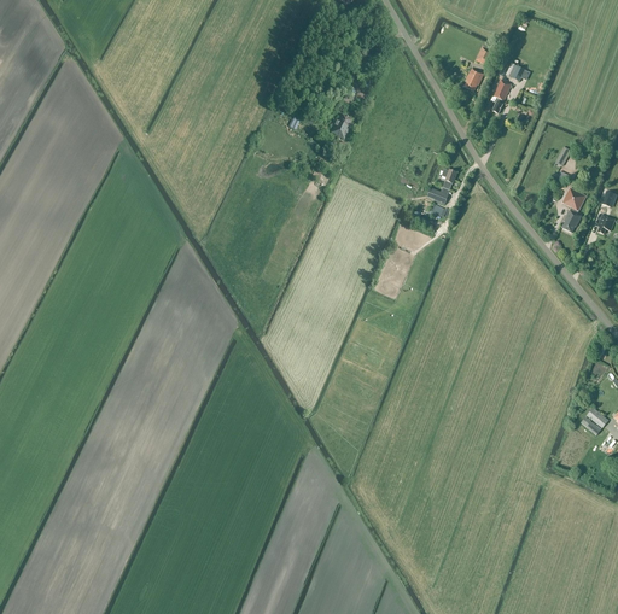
[(488,63),(494,51),(482,45),(476,58),(484,62),(488,63)]
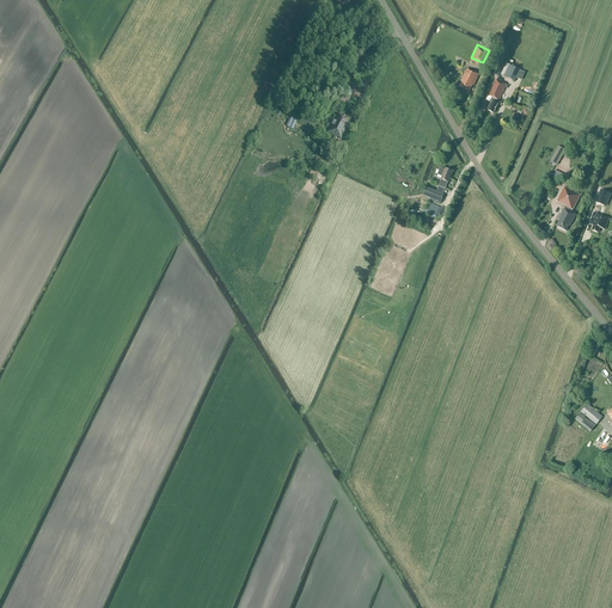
[(514,79),(520,67),(512,63),(506,61),(501,72),(514,79)]
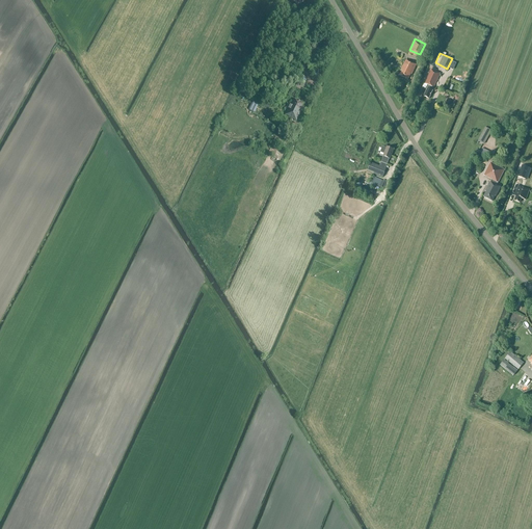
[(411,72),(417,62),(414,60),(406,57),(401,67),(402,68),(400,73),(408,77),(410,72),(411,72)]
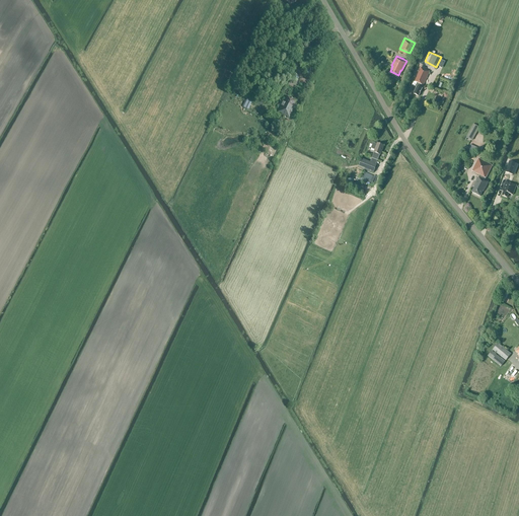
[(423,83),(430,69),(421,65),(415,79),(417,80),(416,84),(417,84),(414,91),(419,93),(422,86),(421,85),(423,82),(423,83)]
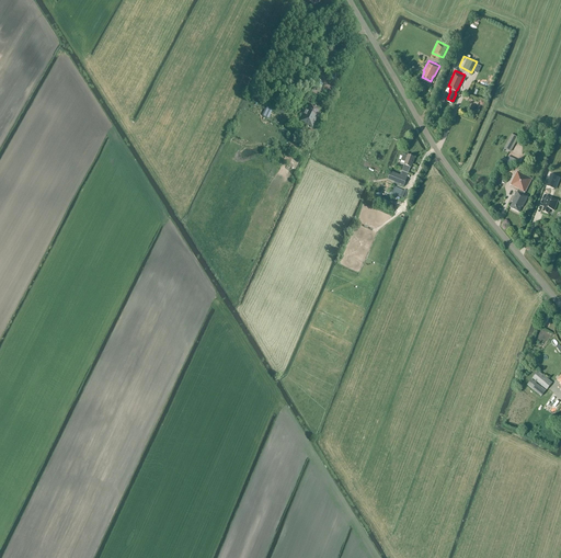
[(317,113),(320,106),(310,101),(307,107),(301,105),(300,109),(304,110),(300,117),(305,120),(304,120),(308,122),(307,125),(311,127),(312,124),(318,113),(317,113)]
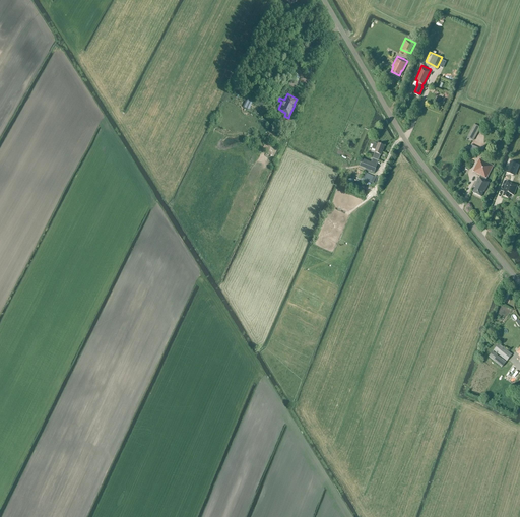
[(248,108),(252,100),(246,97),(243,105),(248,108)]
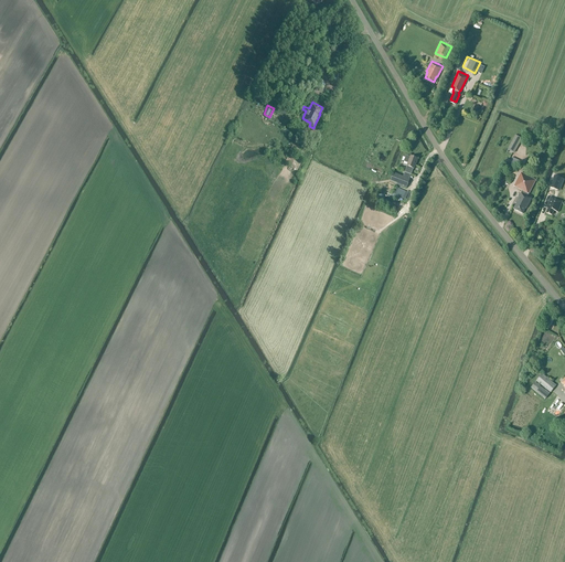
[(516,145),(521,139),(515,136),(512,141),(516,145)]
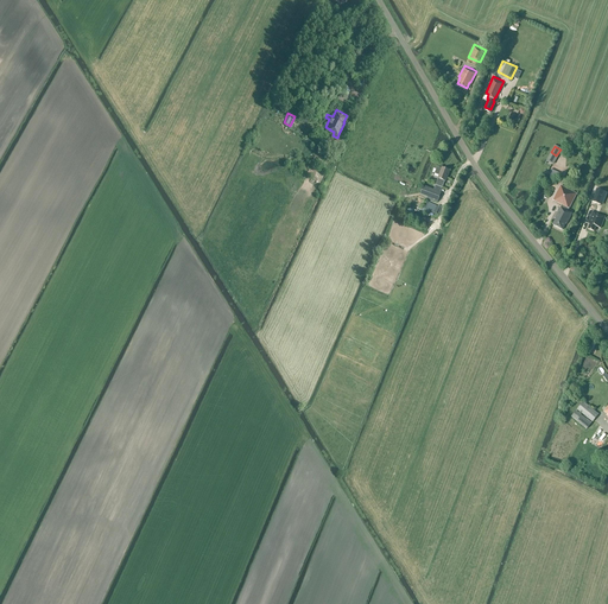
[(327,159),(328,156),(324,154),(325,151),(317,147),(311,160),(320,164),(323,158),(327,159)]
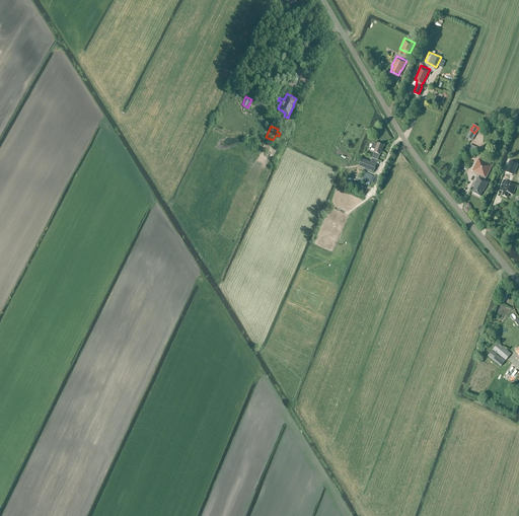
[(475,142),(477,138),(470,133),(467,137),(475,142)]
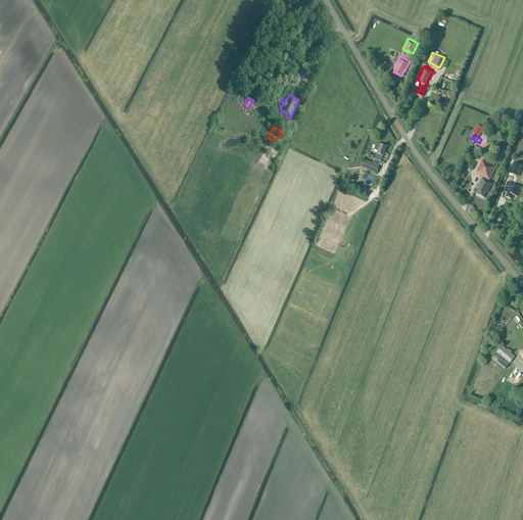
[(383,153),(387,144),(380,142),(377,151),(373,160),(365,157),(362,166),(376,172),(379,163),(379,162),(383,153)]
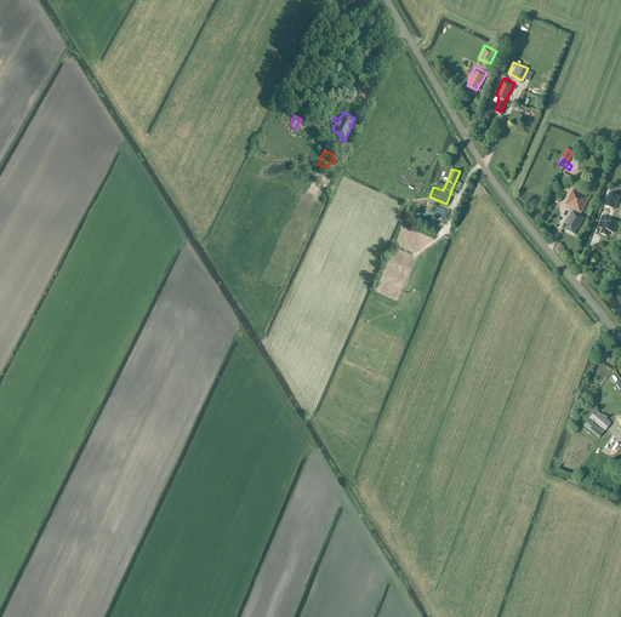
[(563,169),(562,172),(556,171),(554,175),(569,180),(571,172),(563,169)]
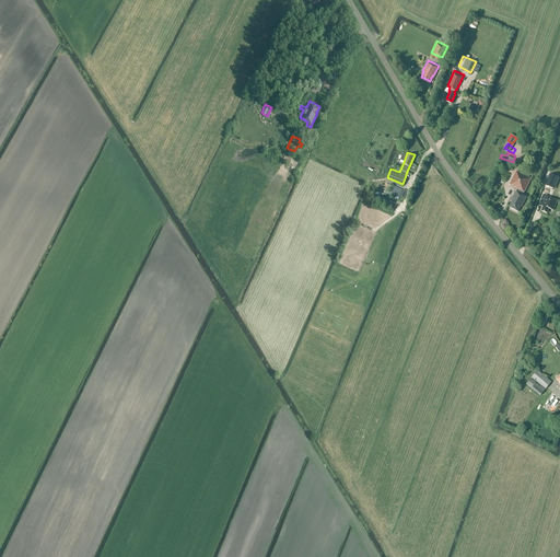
[(523,192),(531,176),(516,169),(510,182),(517,186),(516,189),(515,189),(512,197),(511,198),(512,199),(509,205),(517,209),(521,204),(522,204),(527,194),(524,193),(523,192)]
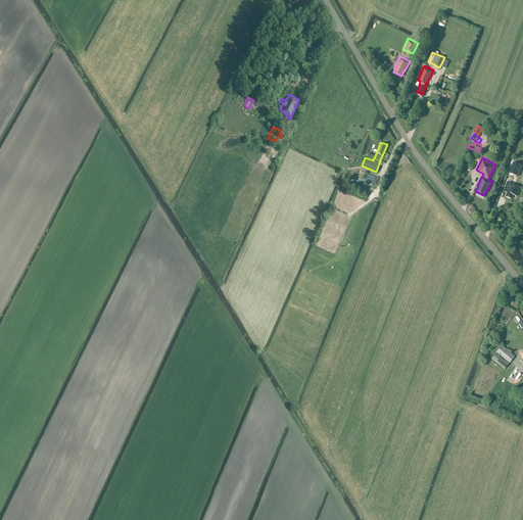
[(520,162),(513,160),(513,159),(509,171),(516,174),(520,162)]
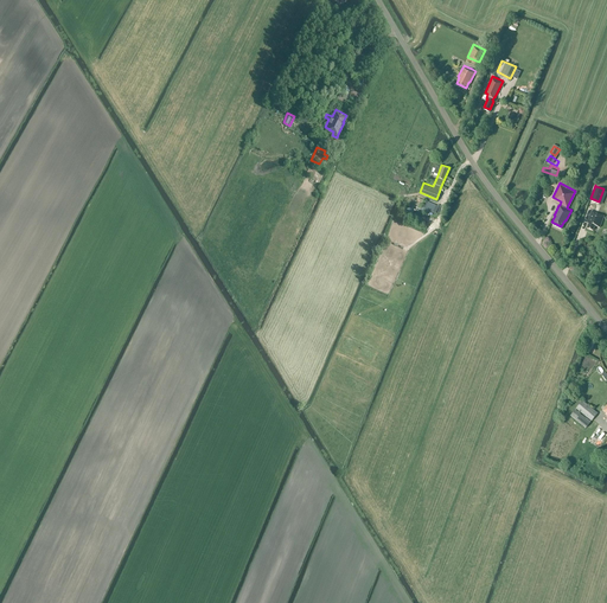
[(436,211),(439,204),(425,197),(420,209),(427,211),(429,207),(436,211)]
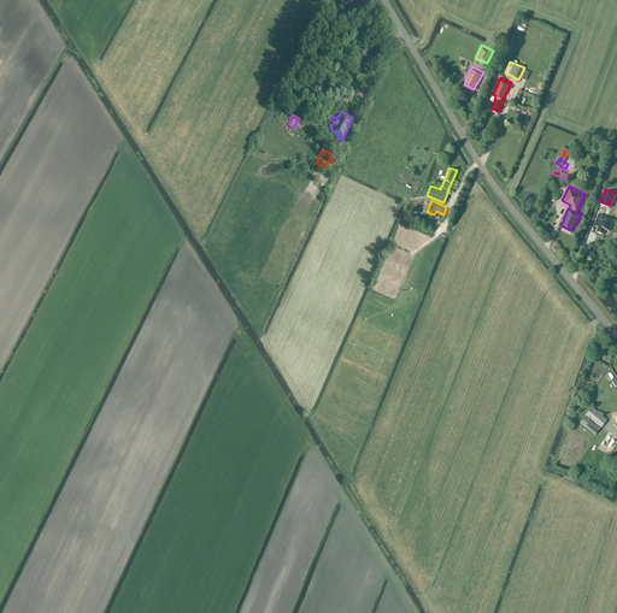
[(610,229),(613,217),(601,212),(597,224),(599,224),(597,230),(603,233),(605,227),(610,229)]
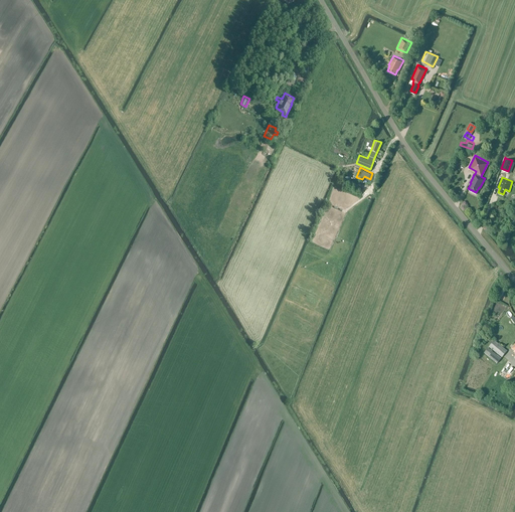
[(496,298),(492,308),(502,313),(506,302),(496,298)]
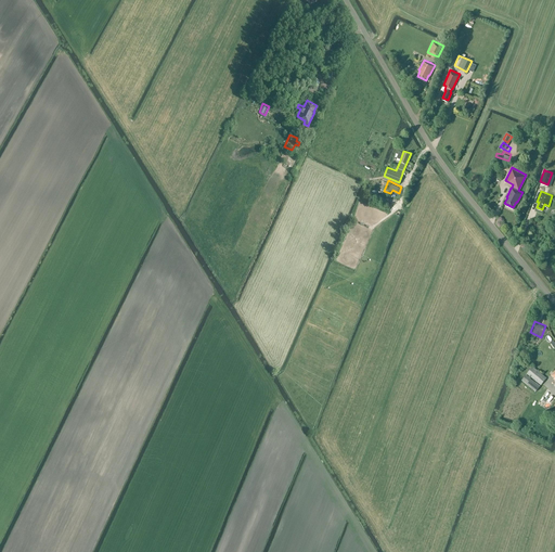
[(541,383),(546,375),(532,364),(527,372),(541,383)]
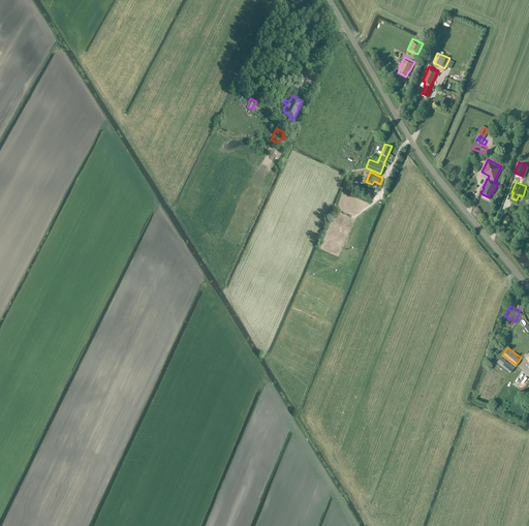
[(510,371),(515,366),(501,356),(497,361),(510,371)]
